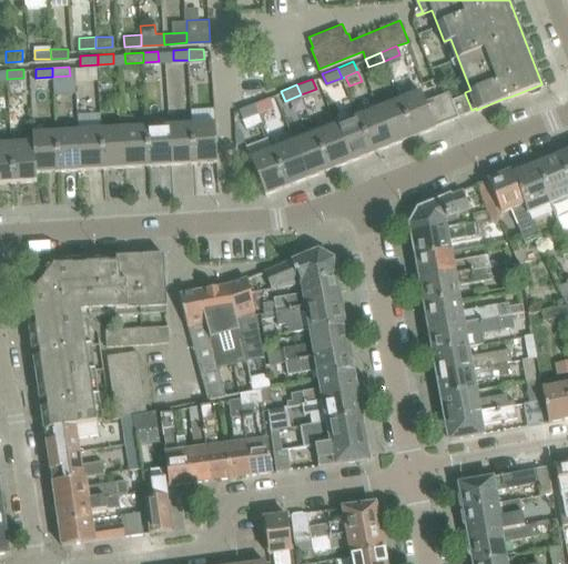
[(399,97),(414,134),(435,126),(435,124),(459,114),(453,98),(452,98),(448,90),(425,99),(422,89),(399,97)]
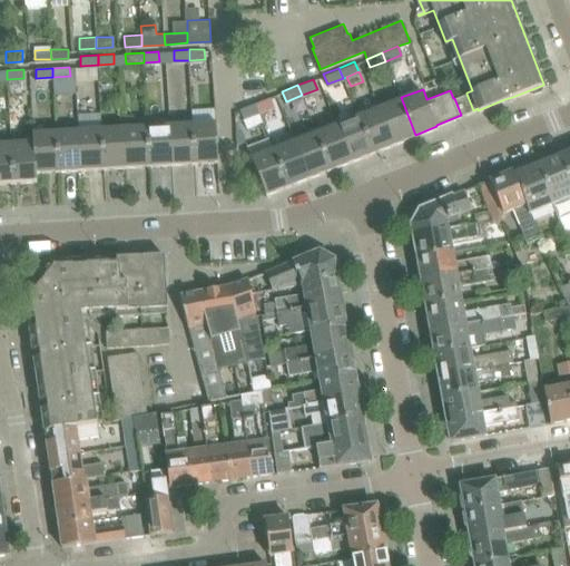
[(454,98),(461,115),(473,110),(467,94),(454,98)]
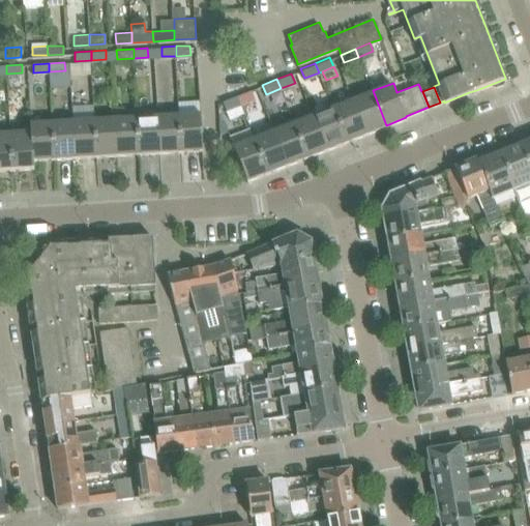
[(252,89),(237,94),(241,104),(256,98),(252,89)]
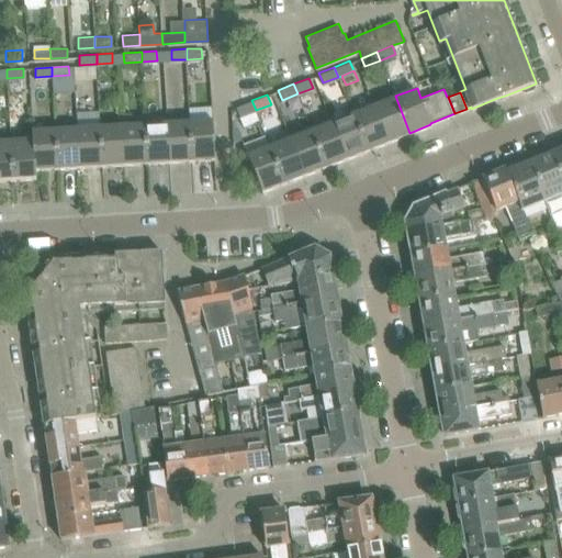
[(395,96),(374,104),(389,141),(409,133),(395,96)]
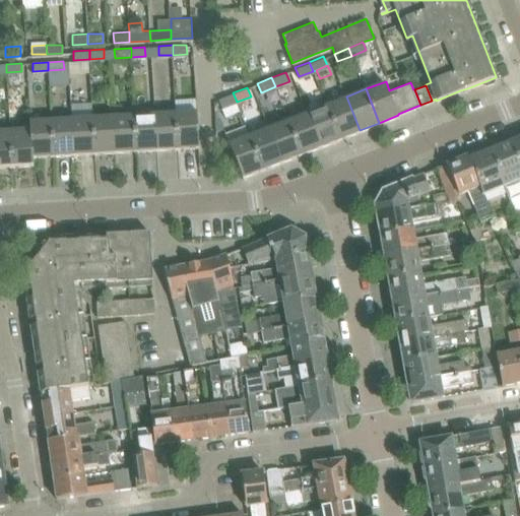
[(233,92),(218,99),(225,116),(240,110),(237,102),(233,92)]
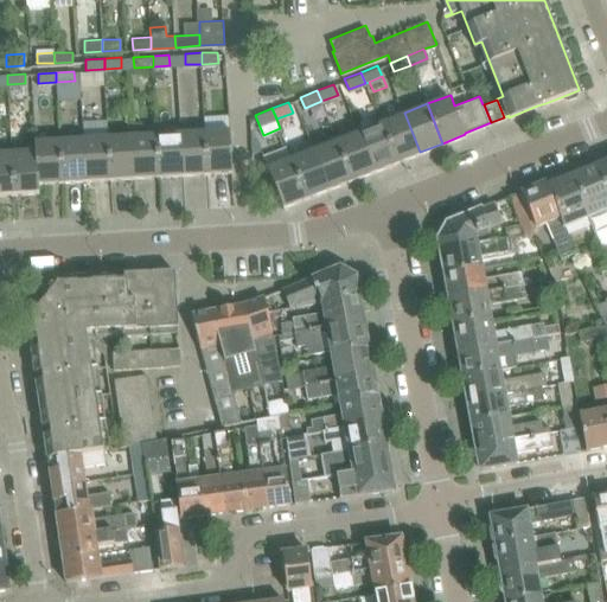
[(382,122),(397,161),(420,152),(404,113),(382,122)]
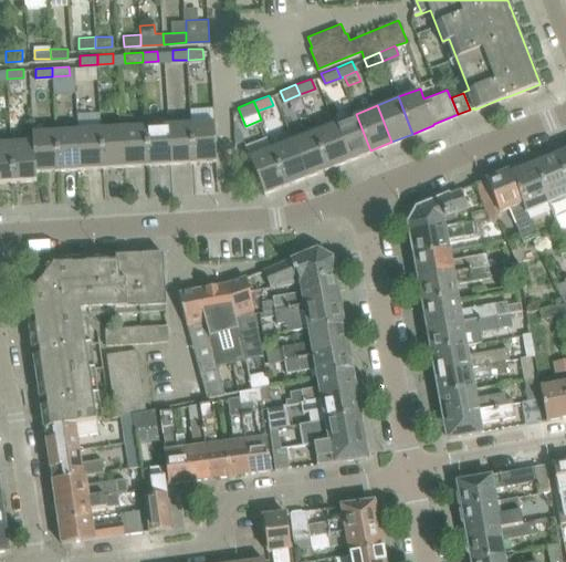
[(335,122),(349,158),(370,151),(356,114),(335,122)]
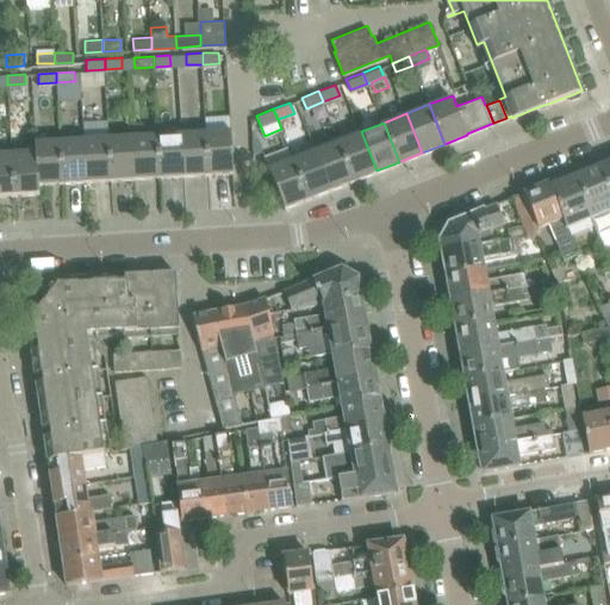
[(209,173),(234,172),(231,129),(206,130),(209,173)]
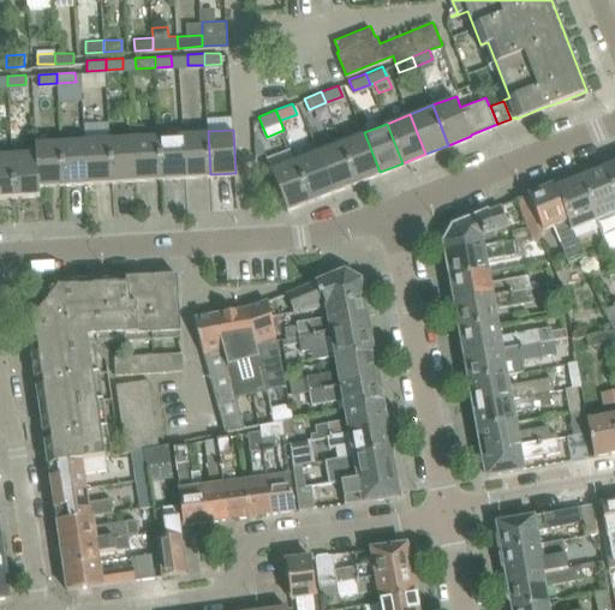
[(186,175),(210,174),(208,131),(184,132),(186,175)]
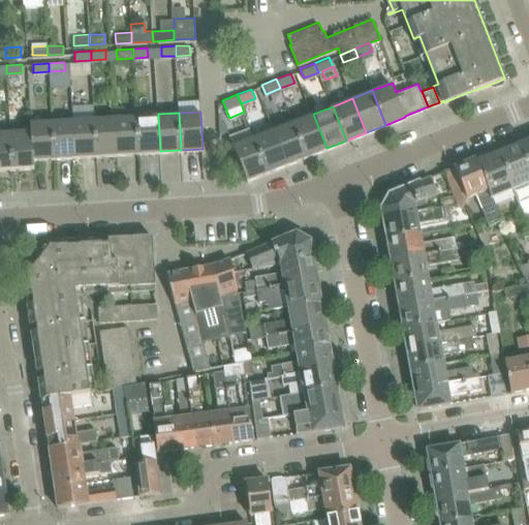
[(138,152),(160,151),(158,114),(136,116),(138,152)]
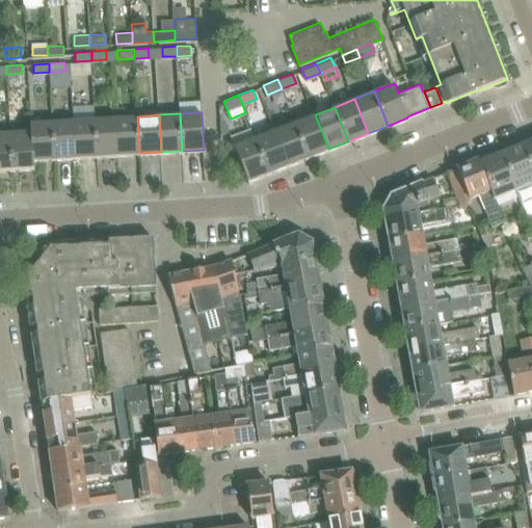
[(222,114),(219,115),(220,133),(229,130),(222,114)]
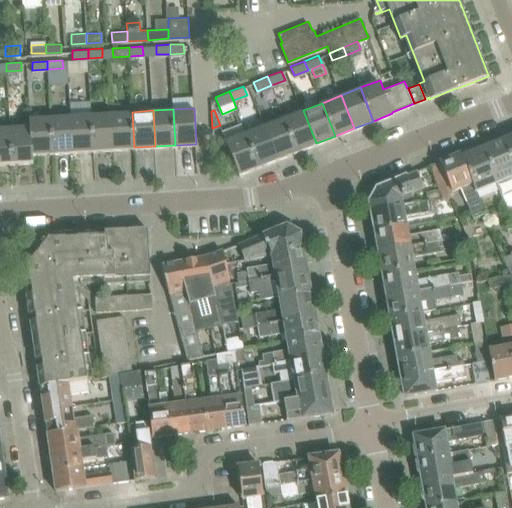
[(283,118),(296,151),(316,143),(303,110),(283,118)]
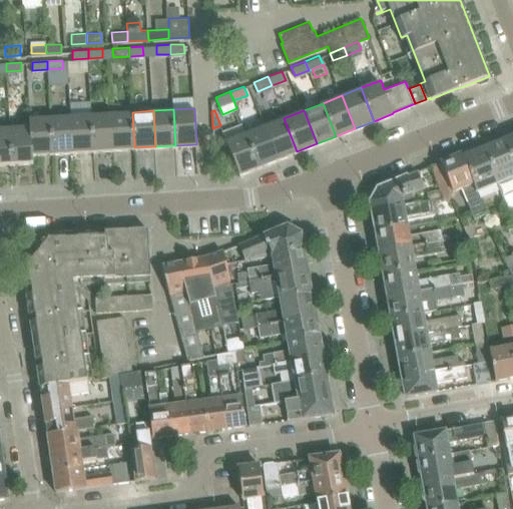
[(114,149),(134,147),(132,112),(112,113),(114,149)]
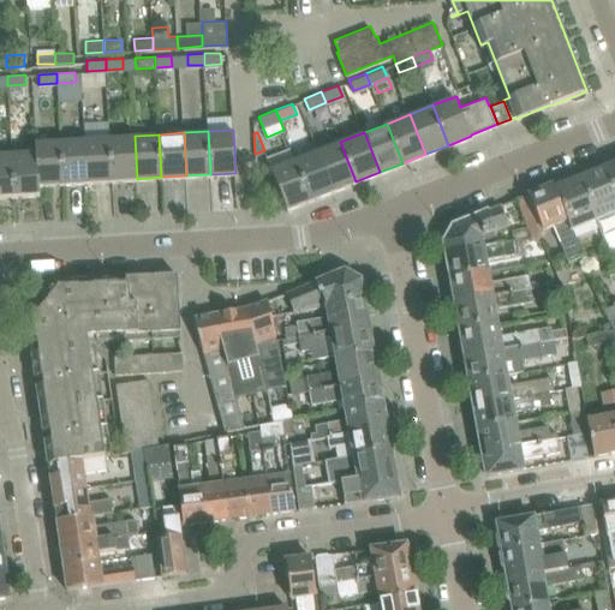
[(113,180),(137,179),(135,136),(111,137),(113,180)]
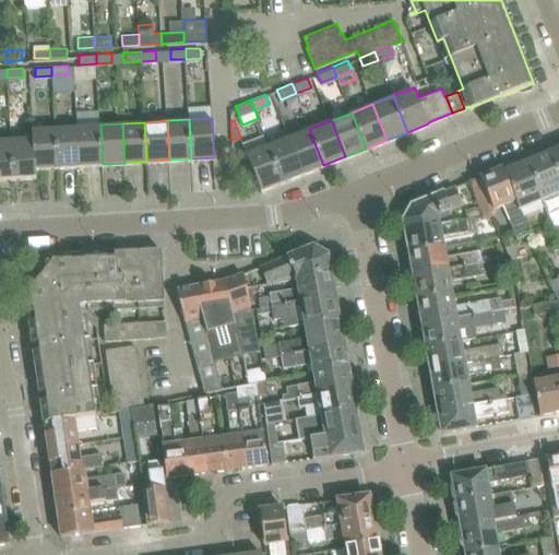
[(80,165),(103,164),(100,125),(78,126),(80,165)]
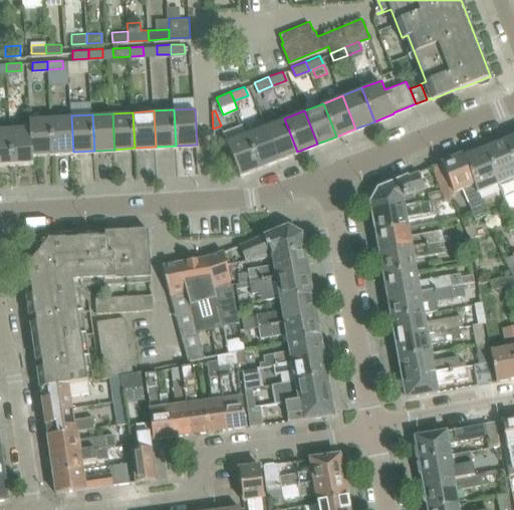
[(53,153),(73,152),(71,115),(51,117),(53,153)]
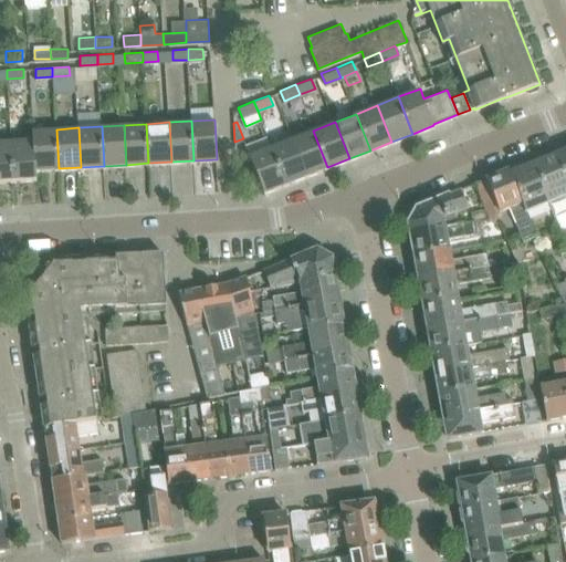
[(34,138),(37,179),(37,169),(59,168),(56,129),(34,131),(34,138)]
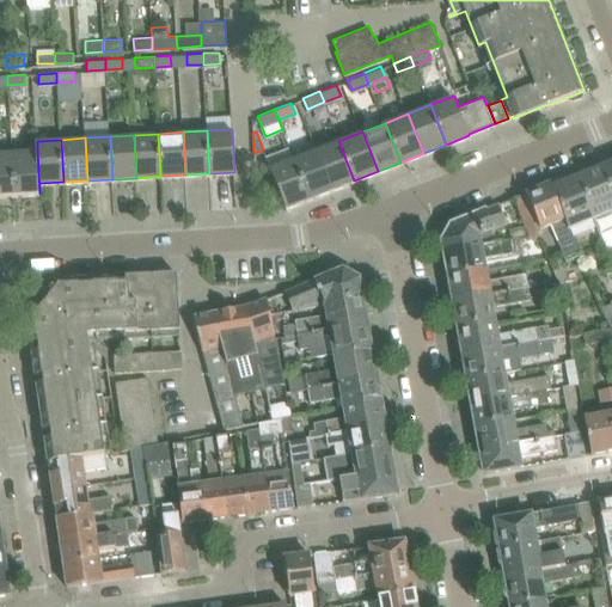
[(316,149),(331,189),(354,181),(338,141),(316,149)]
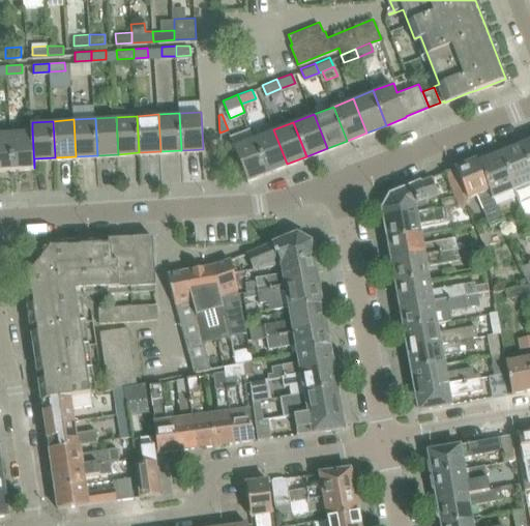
[(249,127),(230,136),(234,145),(245,176),(247,179),(267,172),(254,138),(249,127)]
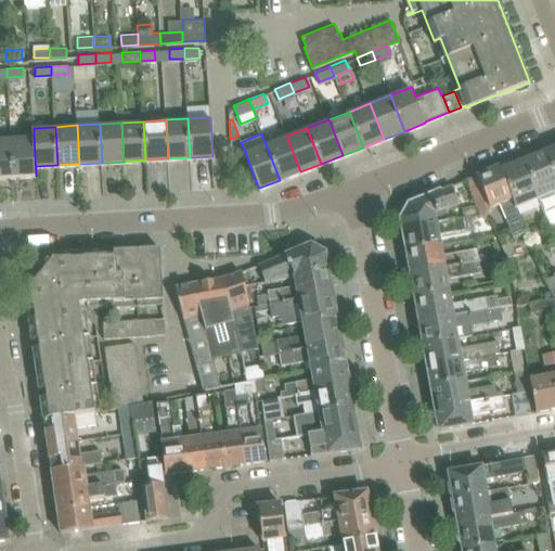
[(34,136),(12,137),(14,177),(36,176),(34,136)]
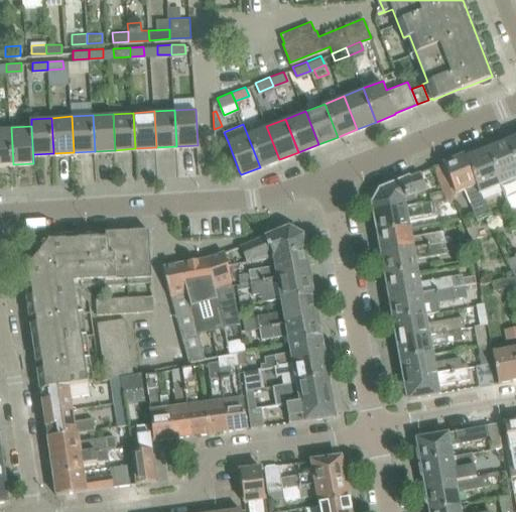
[(247,134),(260,167),(279,159),(266,126),(247,134)]
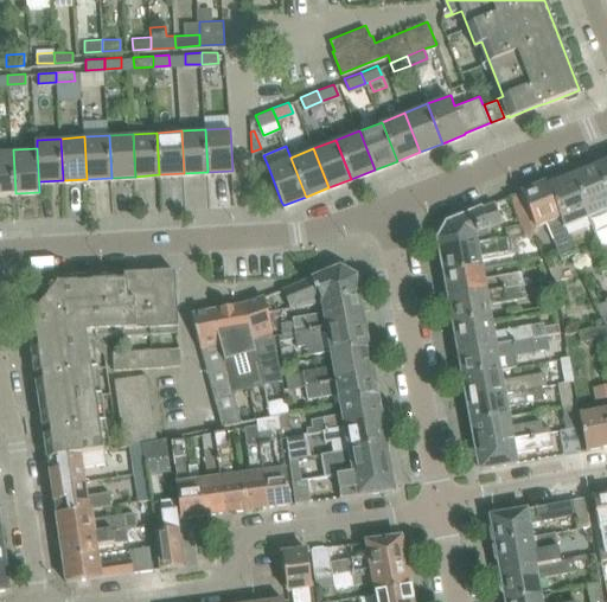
[(13,149),(0,151),(0,193),(16,193),(13,149)]
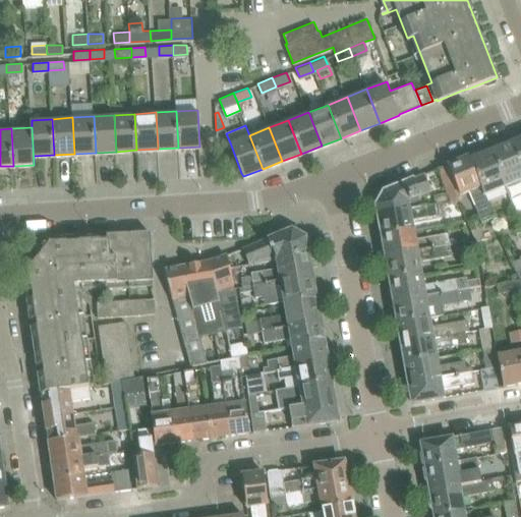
[(520,135),(510,140),(520,168),(520,135)]
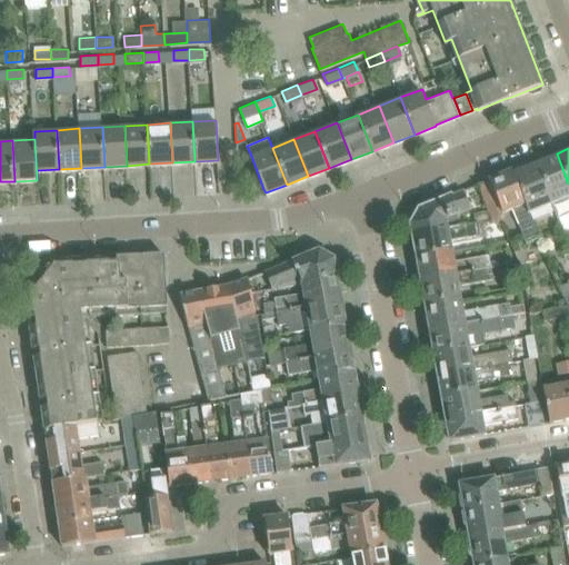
[(568,184),(557,154),(535,162),(550,201),(556,215),(568,209),(568,184)]
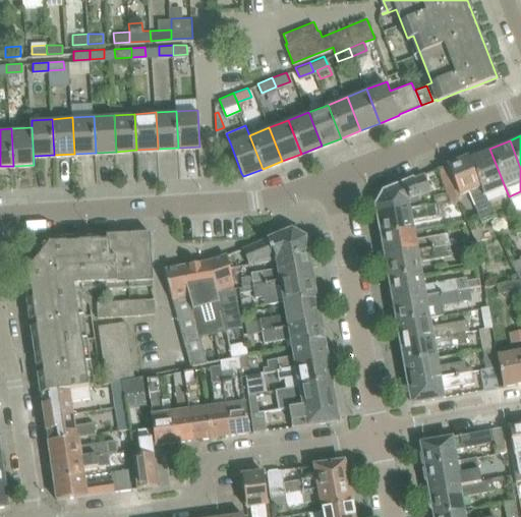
[(468,157),(483,193),(504,184),(489,149),(469,157),(467,155),(468,157)]
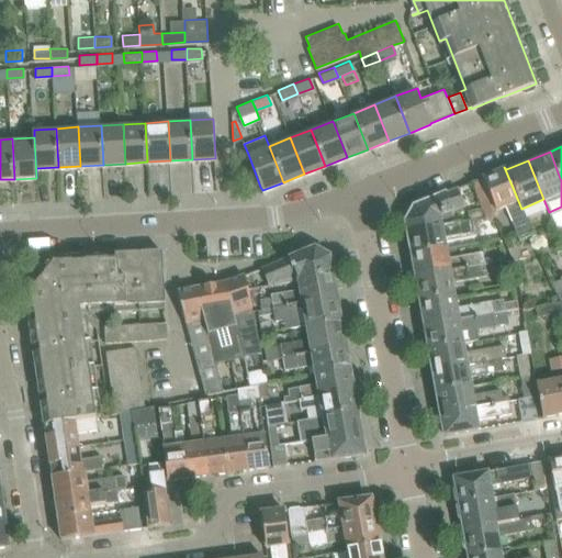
[(506,205),(519,238),(531,234),(521,209),(505,169),(495,174),(493,171),(472,180),(484,212),(493,216),(496,210),(506,205)]
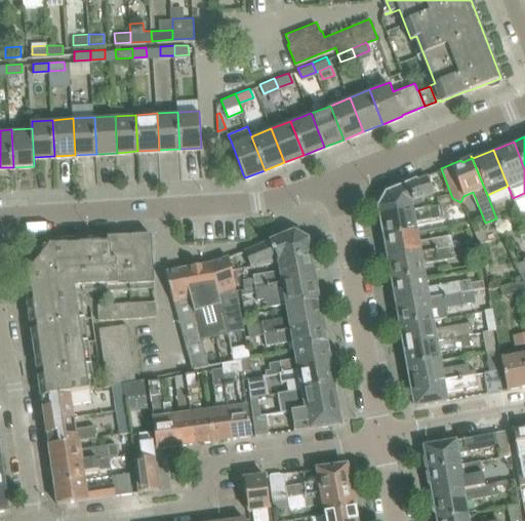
[(386,191),(377,205),(379,213),(422,206),(420,196),(434,191),(427,173),(386,191)]
